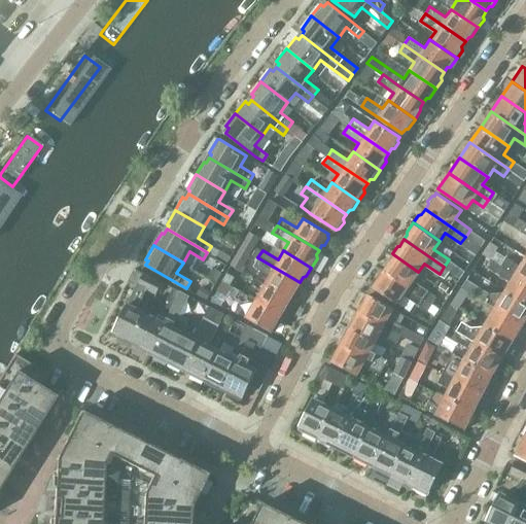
[(418,272),(393,254),(392,253),(386,263),(386,265),(383,270),(423,298),(428,290),(413,280),(418,272)]
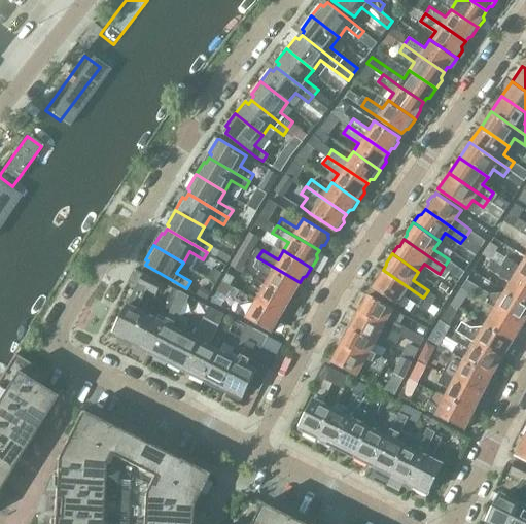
[(525,256),(520,266),(509,258),(504,267),(525,279),(525,256)]
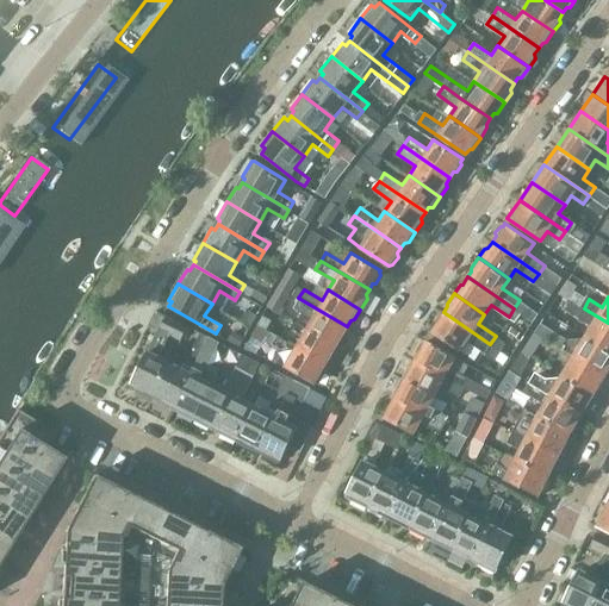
[(347,326),(298,298),(293,306),(312,317),(306,328),(336,344),(339,345),(346,335),(345,331),(347,326)]
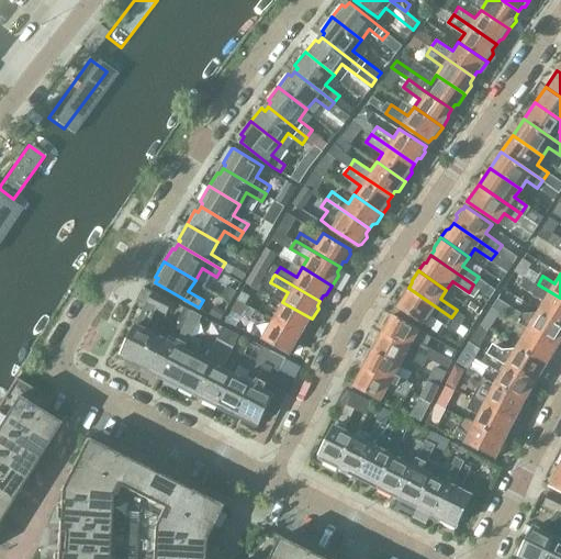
[(560,298),(538,284),(533,293),(543,300),(538,310),(560,323),(560,298)]
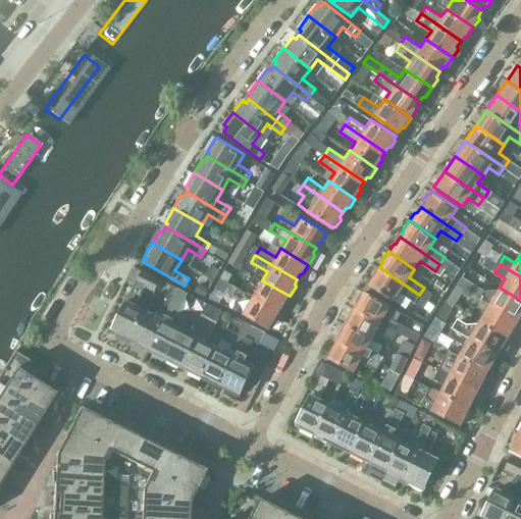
[(369,281),(368,282),(394,300),(399,291),(414,302),(419,295),(379,267),(375,273),(373,273),(369,279),(369,281)]
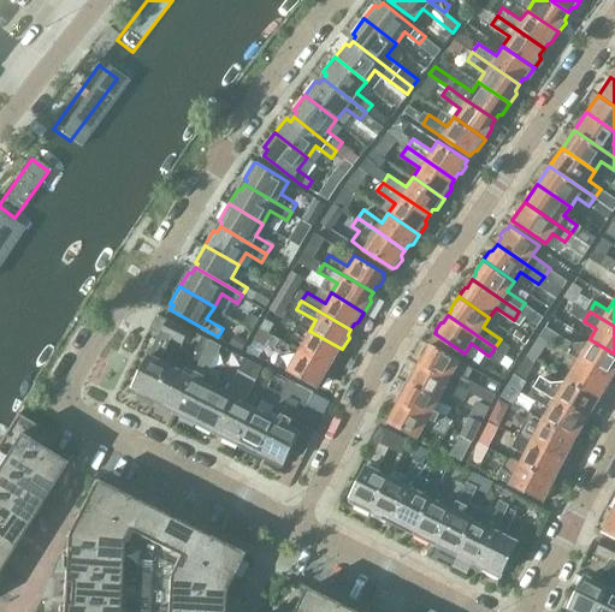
[(158,358),(169,337),(182,344),(187,333),(189,328),(167,318),(166,319),(160,331),(159,333),(148,355),(132,386),(139,388),(136,393),(152,400),(171,366),(158,358)]
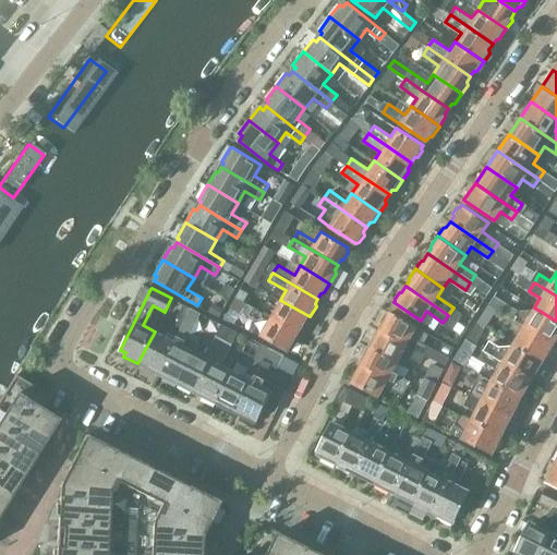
[(307,315),(280,300),(275,309),(257,299),(253,306),(298,333),(301,327),(304,326),(310,316),(307,315)]
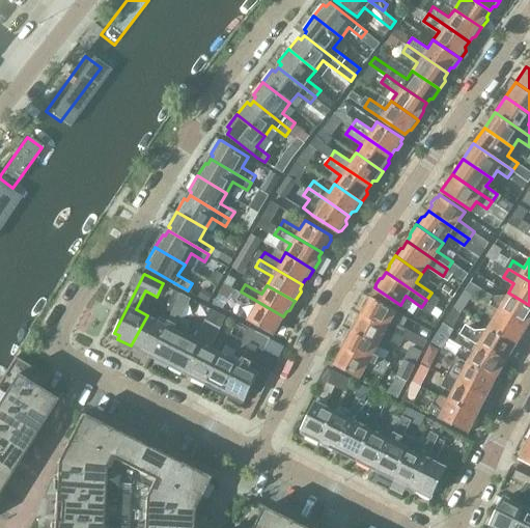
[(168,300),(158,321),(147,315),(131,345),(145,353),(146,350),(151,352),(175,304),(182,293),(174,288),(168,300)]
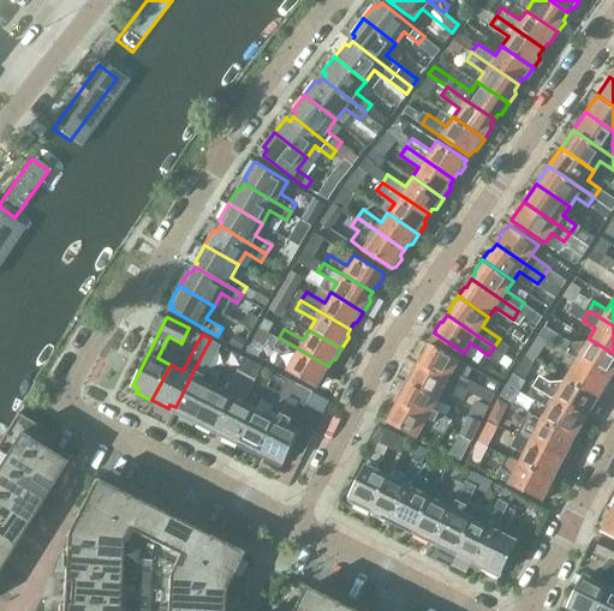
[(328,366),(279,337),(274,346),(292,357),(286,367),(317,385),(317,384),(321,383),(326,376),(325,372),(328,366)]
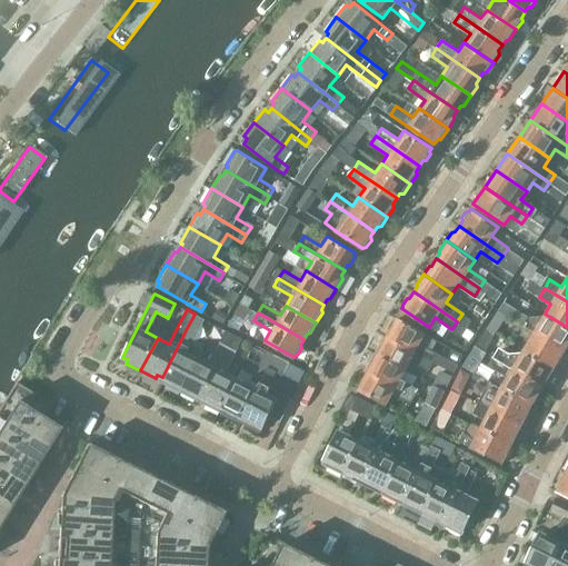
[(539,323),(527,316),(522,325),(564,349),(567,341),(567,327),(545,314),(539,323)]
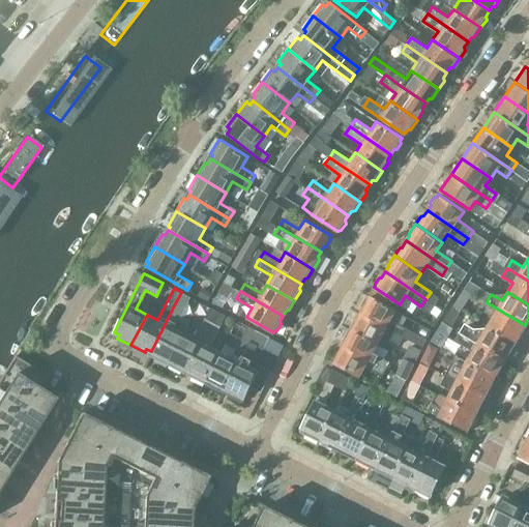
[(361,309),(359,313),(403,335),(407,328),(390,319),(395,310),(369,295),(368,298),(364,298),(361,304),(361,309)]
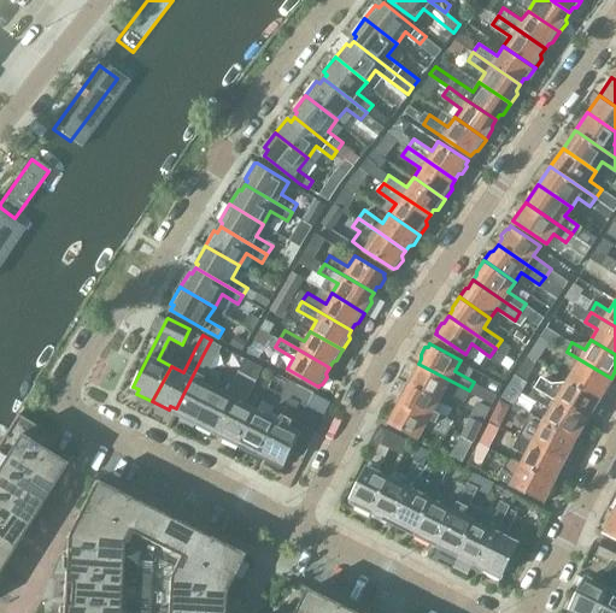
[(611,378),(567,352),(561,360),(574,369),(567,379),(599,399),(611,378)]
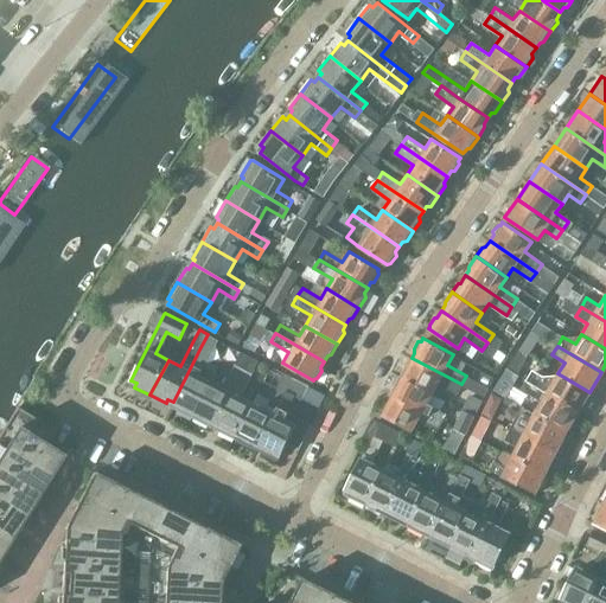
[(201,347),(173,402),(178,404),(176,408),(192,416),(210,382),(197,374),(209,352),(201,347)]
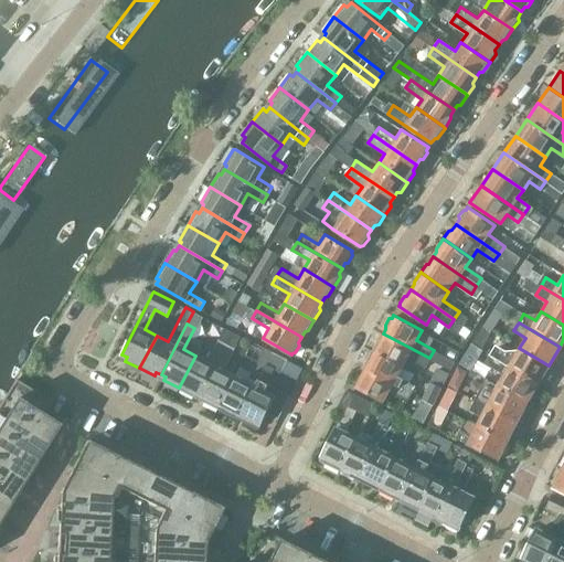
[(217,339),(206,361),(195,356),(179,388),(193,395),(195,392),(200,394),(215,366),(226,343),(232,331),(224,327),(217,339)]
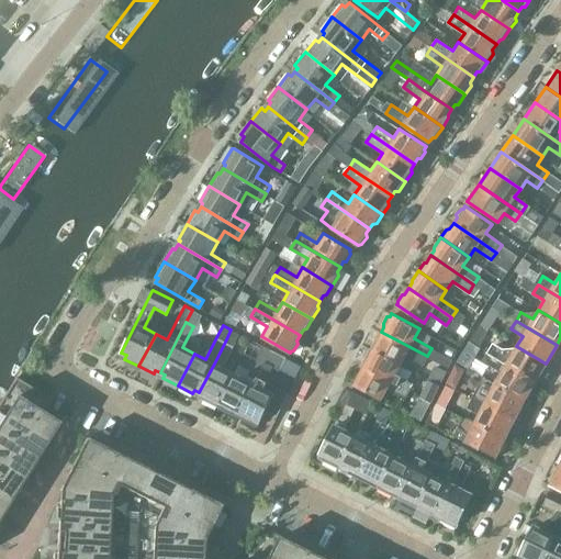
[(231,330),(225,342),(214,364),(199,392),(204,394),(202,398),(217,405),(233,373),(222,367),(233,346),(239,333),(231,330)]
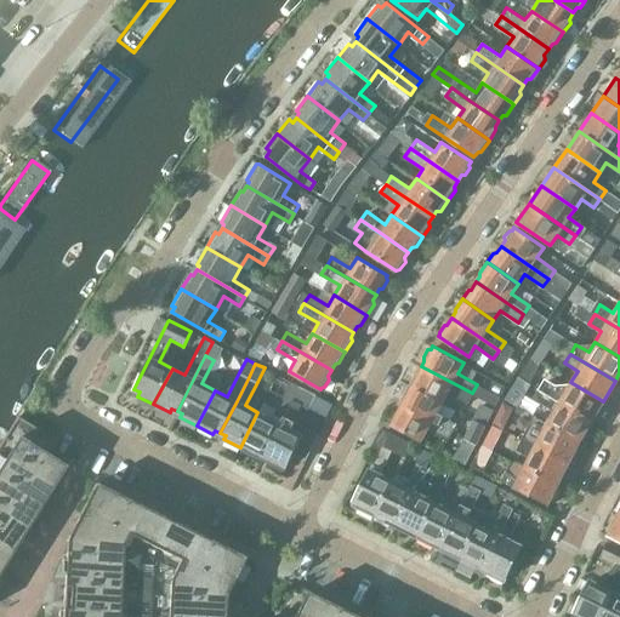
[(414,373),(408,384),(411,384),(442,401),(448,392),(467,403),(472,393),(421,366),(417,373),(414,373)]
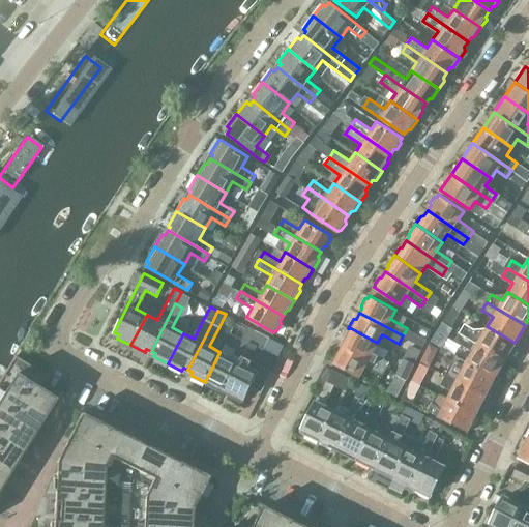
[(481,334),(471,328),(466,337),(504,359),(515,343),(487,326),(481,334)]
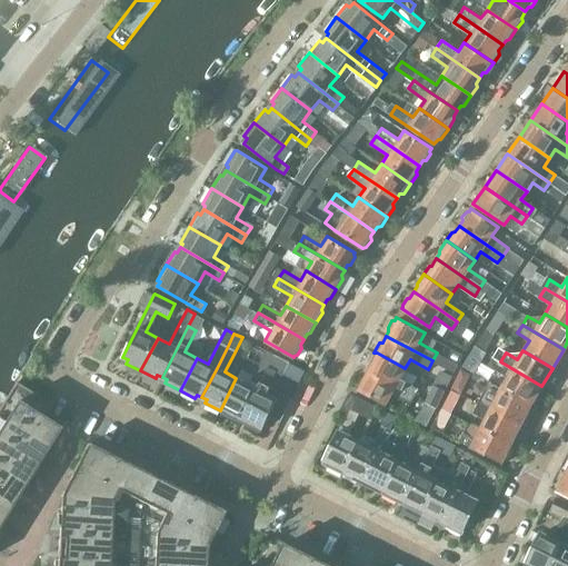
[(377,353),(374,353),(369,363),(369,366),(367,370),(414,396),(418,388),(400,378),(405,368),(377,353)]
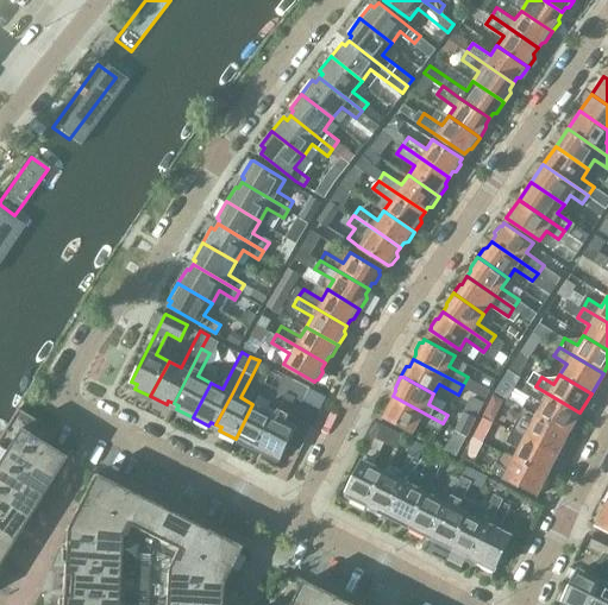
[(274,415),(258,446),(263,448),(262,452),(277,460),(280,457),(288,440),(302,447),(314,423),(300,416),(302,413),(289,405),(293,398),(298,401),(305,386),(292,379),(286,391),(274,415)]
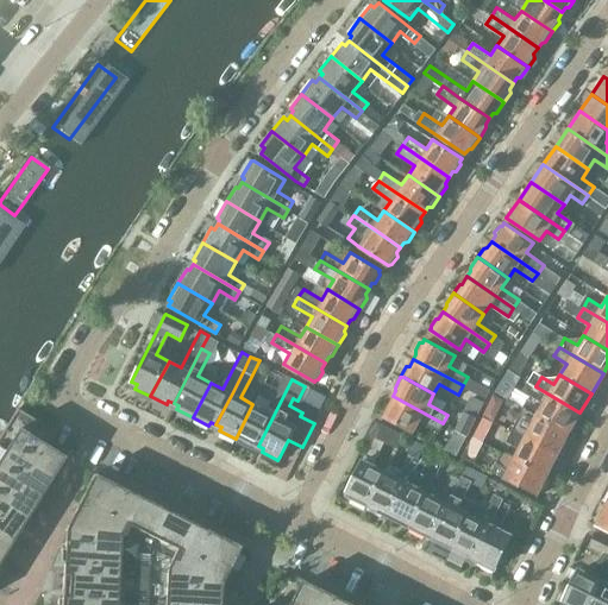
[(489,388),(472,379),(468,388),(484,397),(489,388)]
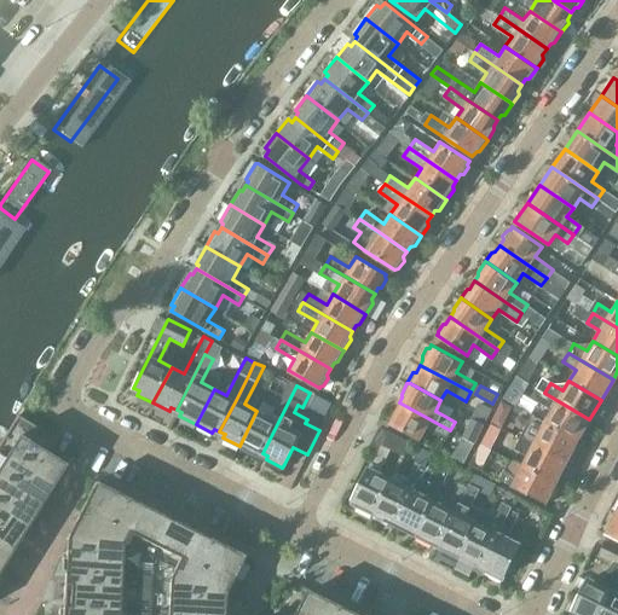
[(270,417),(256,411),(240,446),(255,454),(256,451),(263,453),(290,398),(282,393),(270,417)]
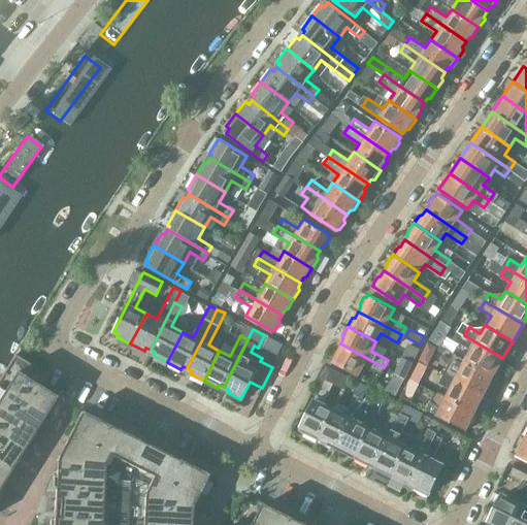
[(502,358),(464,335),(459,342),(470,350),(464,358),(464,359),(492,375),(493,373),(502,358)]
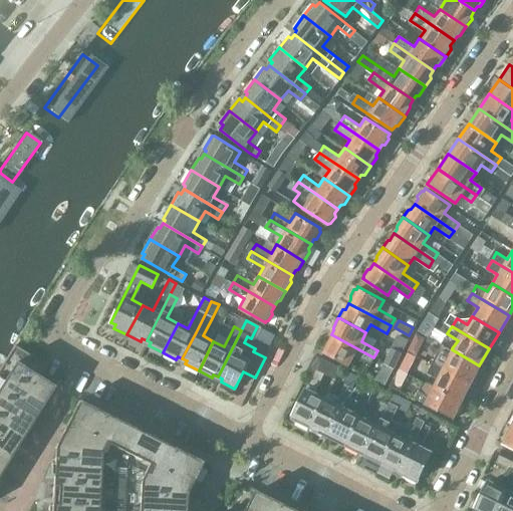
[(323,349),(322,351),(348,365),(353,356),(369,364),(373,357),(331,334),(328,340),(325,341),(322,347),(323,349)]
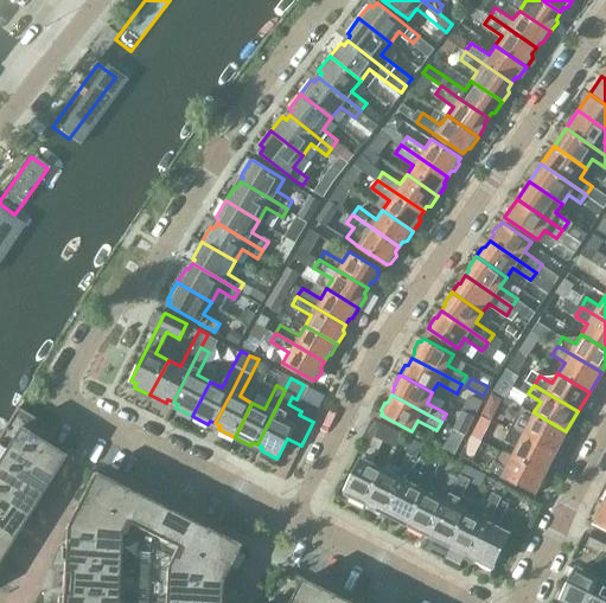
[(0,443),(51,475),(62,456),(63,454),(43,442),(26,431),(34,418),(24,411),(16,405),(0,429),(0,443)]
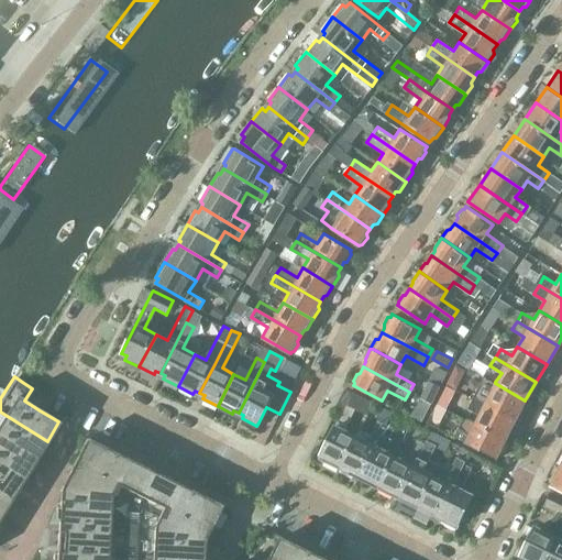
[(477,390),(473,398),(515,419),(525,401),(495,383),(488,395),(477,390)]
